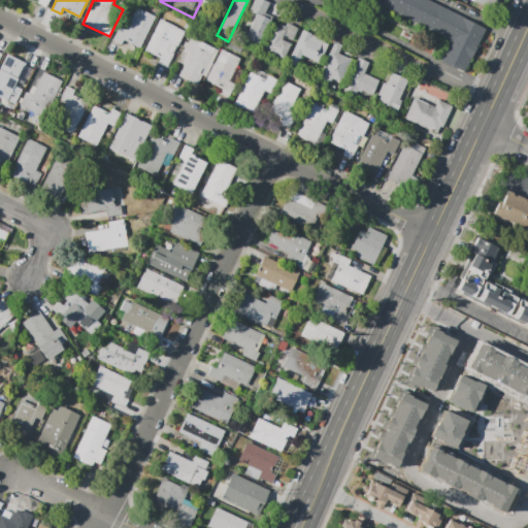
[(254,0),(264,0),(269,2),(265,13),(272,17),(259,47),(237,38),(241,30),(248,33),(256,14),(250,11),(254,0)]
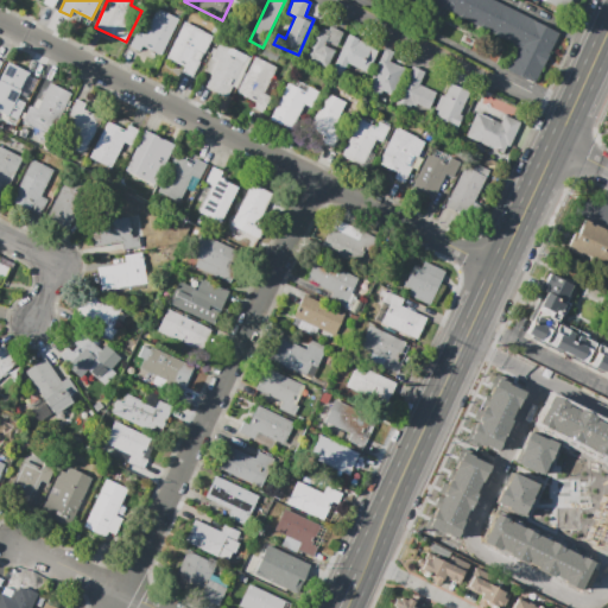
[(423,0),(518,46),(506,69),(536,84),(561,33),(494,0),(423,0)]
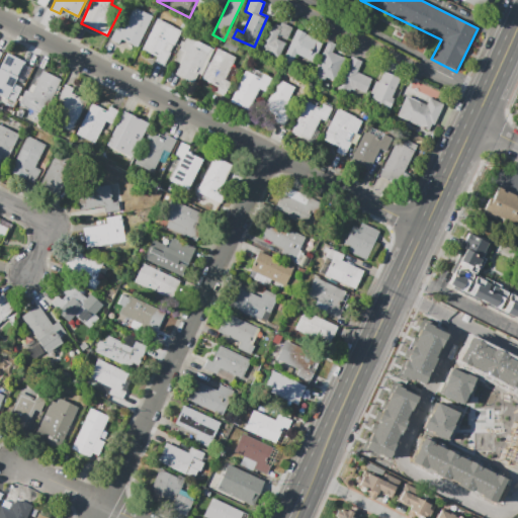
[(465,0),(483,8),(486,0),(465,0)]
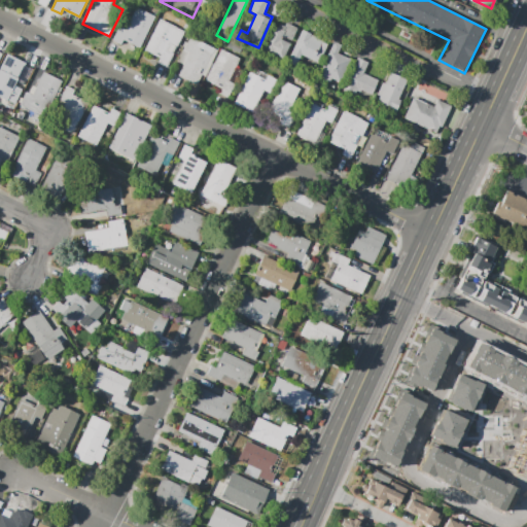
[(118,27),(112,40),(120,44),(124,39),(140,47),(154,16),(136,7),(125,30),(118,27)]
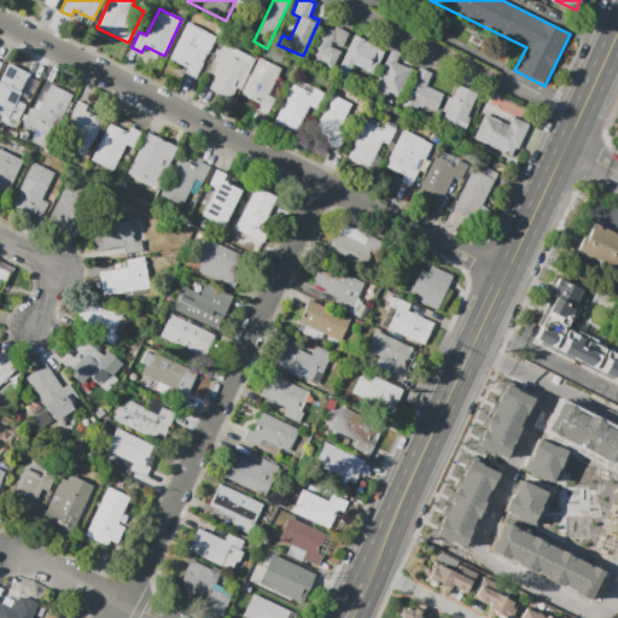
[(187,23),(217,38),(197,79),(186,74),(188,69),(169,59),(187,23)]
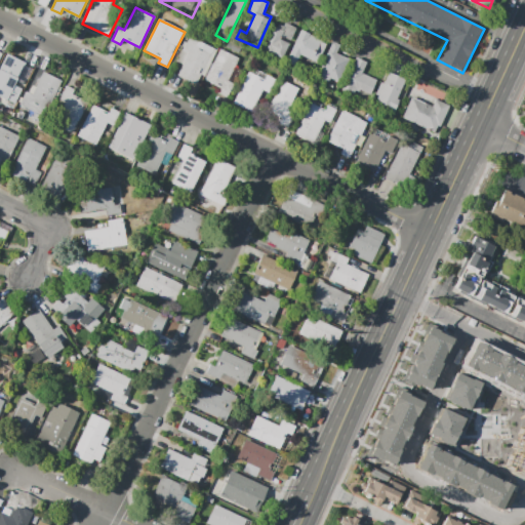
[(272,26),(260,50),(282,59),(289,44),(281,40),(282,37),(290,40),(296,28),(285,23),(283,27),(279,25),(277,28),(272,26)]
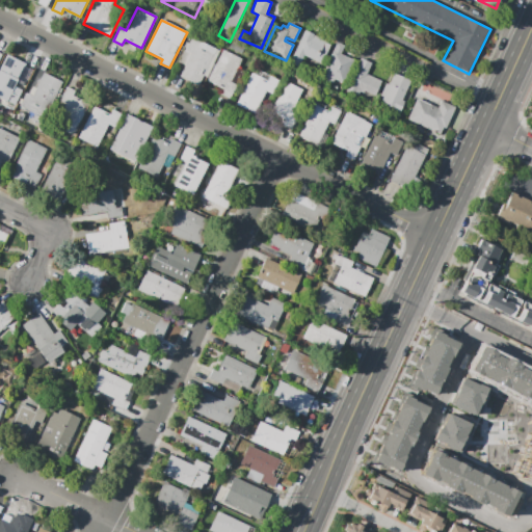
[(304,30),(331,43),(326,54),(325,53),(320,63),(303,55),(297,67),(290,63),(304,30)]
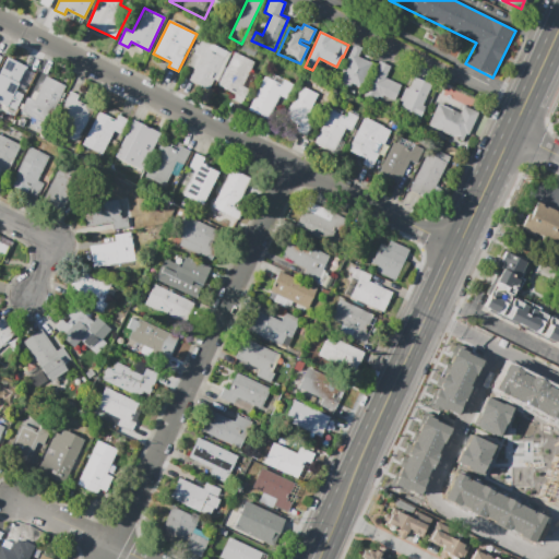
[(201,39),(232,52),(218,82),(213,80),(210,90),(182,78),(197,45),(199,46),(201,39)]
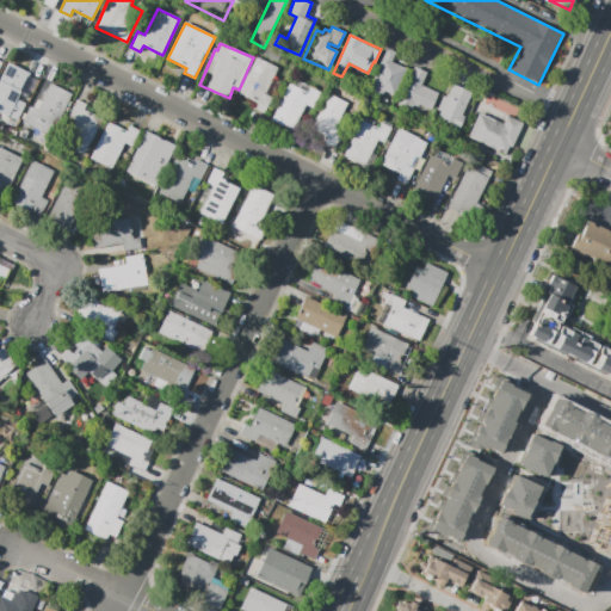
[(392,61),(406,68),(394,97),(384,92),(382,96),(368,90),(387,48),(395,53),(392,61)]
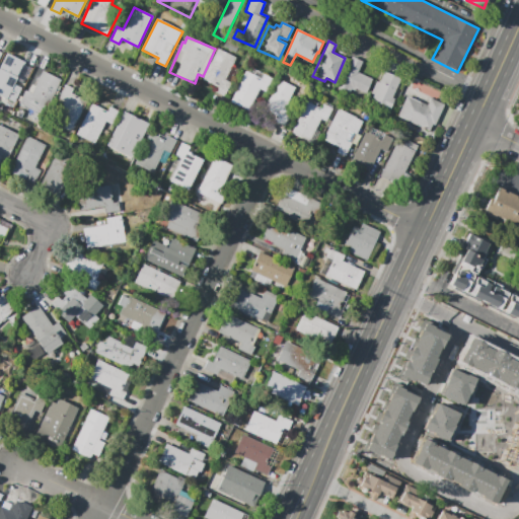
[(203,79),(218,49),(236,59),(225,81),(231,84),(225,95),(218,91),(219,88),(203,79)]
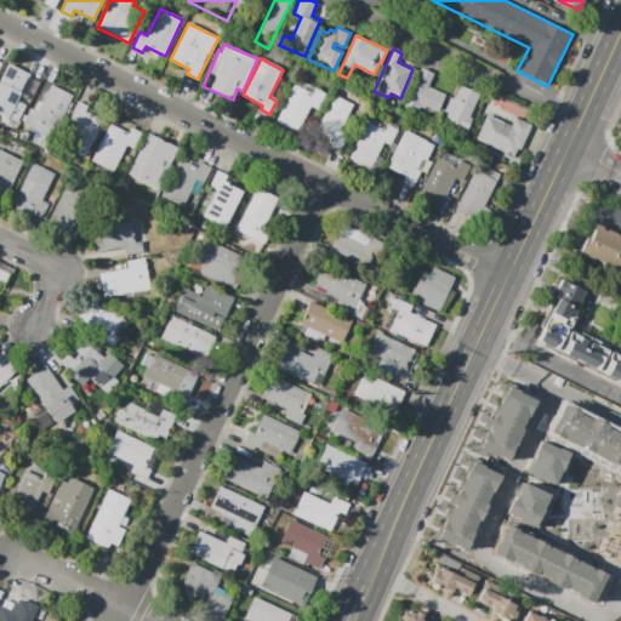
[(0,83),(0,113),(17,121),(26,106),(18,102),(32,75),(10,64),(0,83)]
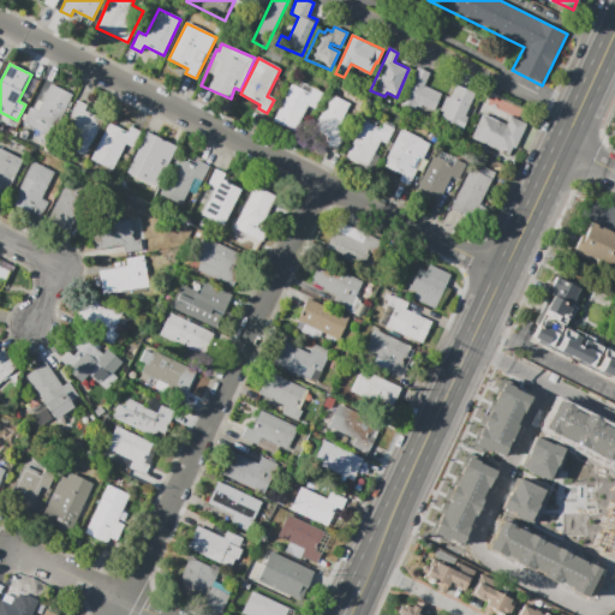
[(441,94),(423,85),(429,73),(417,67),(399,106),(413,112),(417,105),(434,112),(441,94)]
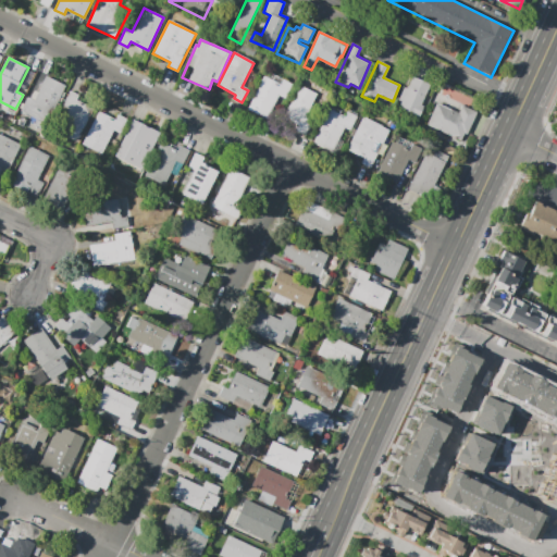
[(28,97),(35,100),(46,76),(65,86),(48,123),(22,111),(28,97)]
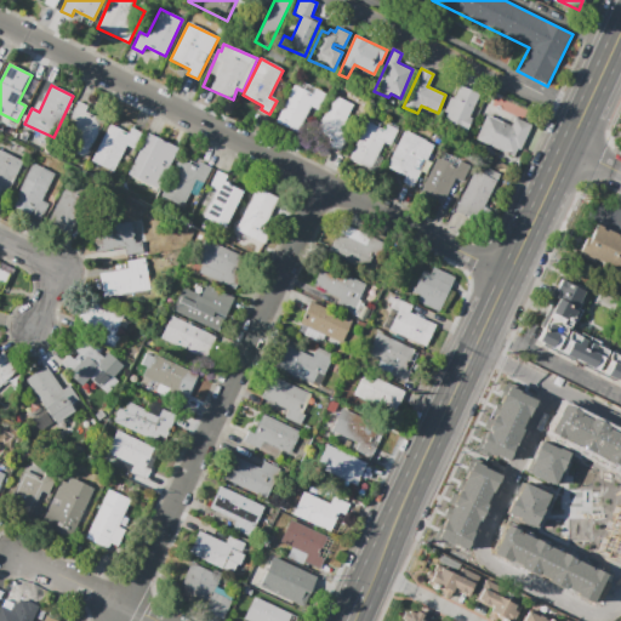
[(277,123),(298,132),(311,107),(318,110),(326,95),(315,90),(313,95),(294,86),(277,123)]
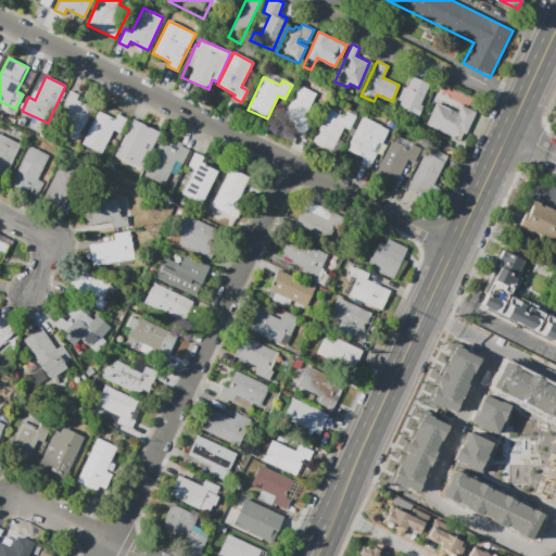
[(413,77),(430,85),(420,105),(424,106),(418,118),(399,109),(402,102),(397,100),(404,87),(407,89),(413,77)]
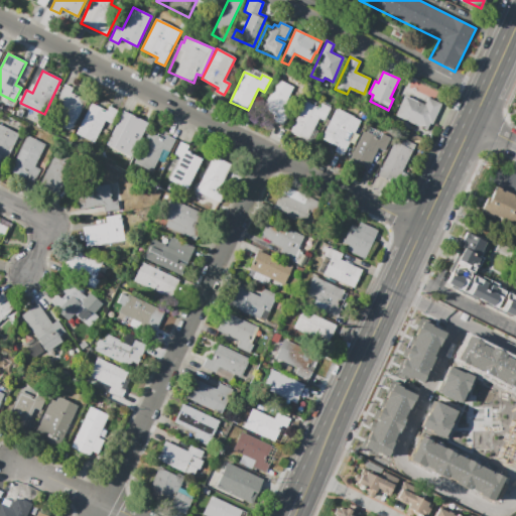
[(277,80),(294,88),(283,110),(289,114),(283,127),(275,123),(277,117),(262,110),(277,80)]
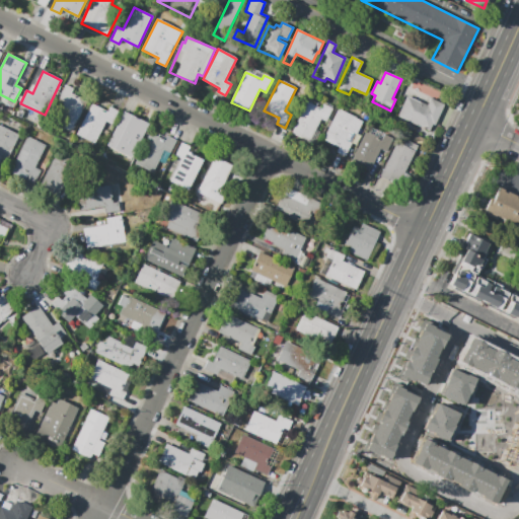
[(54,124),(72,133),(87,101),(71,93),(73,89),(65,85),(59,97),(65,100),(54,124)]
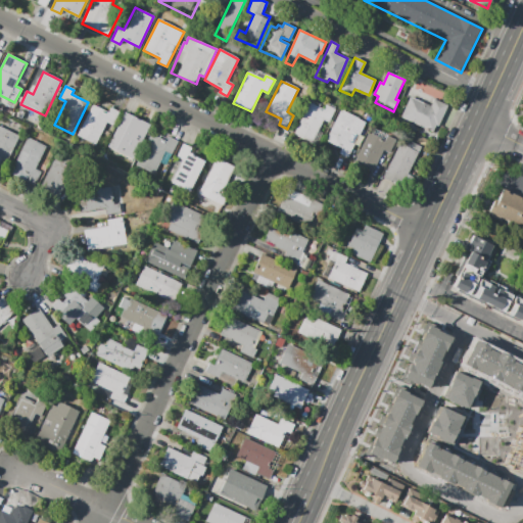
[(410,96),(399,116),(435,134),(448,105),(435,99),(431,106),(410,96)]
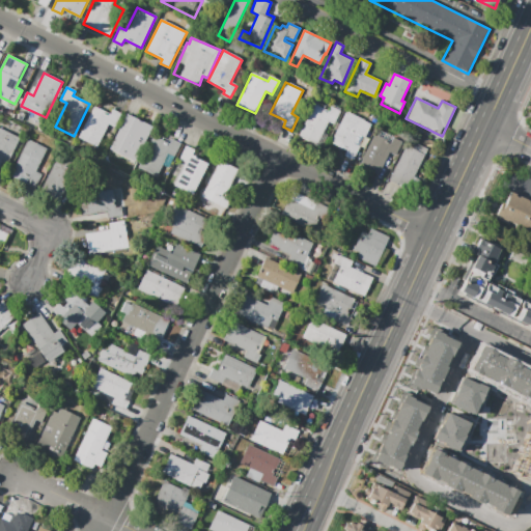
[(300,136),(317,144),(329,122),(335,126),(341,111),(332,106),(330,112),(314,105),(300,136)]
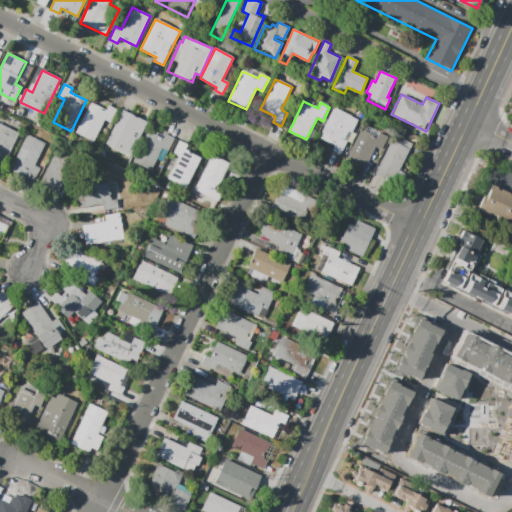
[(90,102),(75,133),(93,142),(104,120),(110,122),(117,110),(108,105),(106,110),(90,102)]
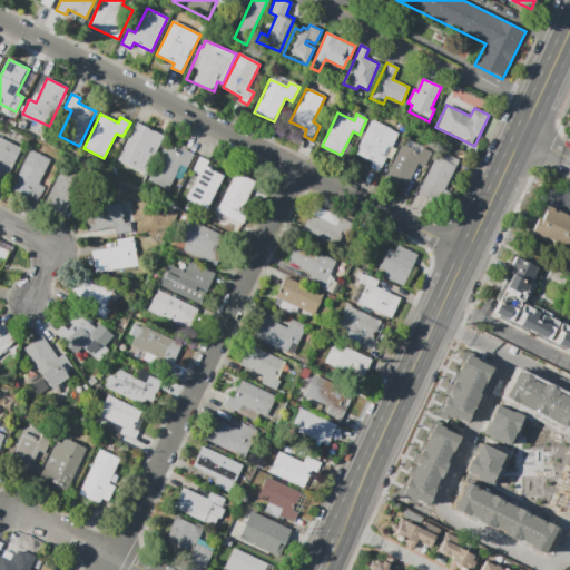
[(372,120),(400,133),(381,173),(370,168),(373,163),(356,155),(372,120)]
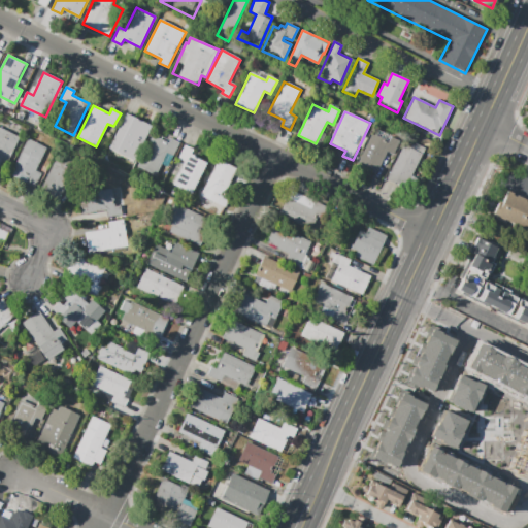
[(109,149),(128,158),(145,123),(127,113),(109,149)]
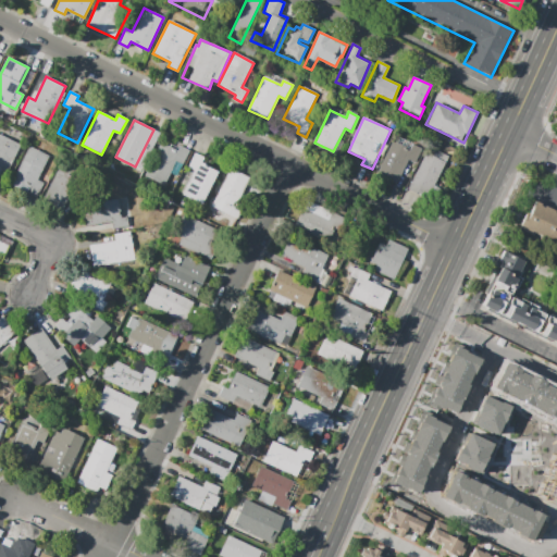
[(0,181),(2,183),(21,146),(0,135),(0,181)]
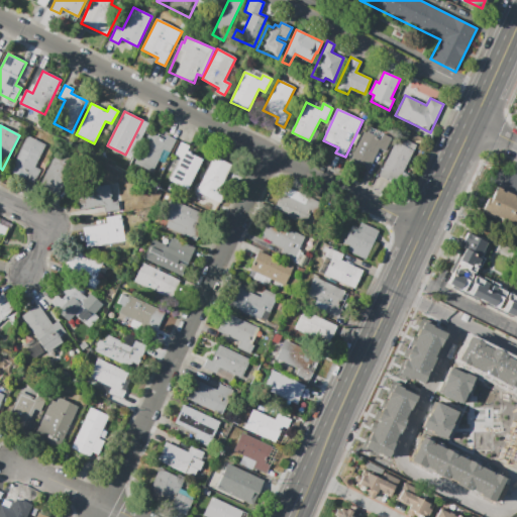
[(368,127),(392,139),(386,151),(380,148),(369,170),(350,161),(368,127)]
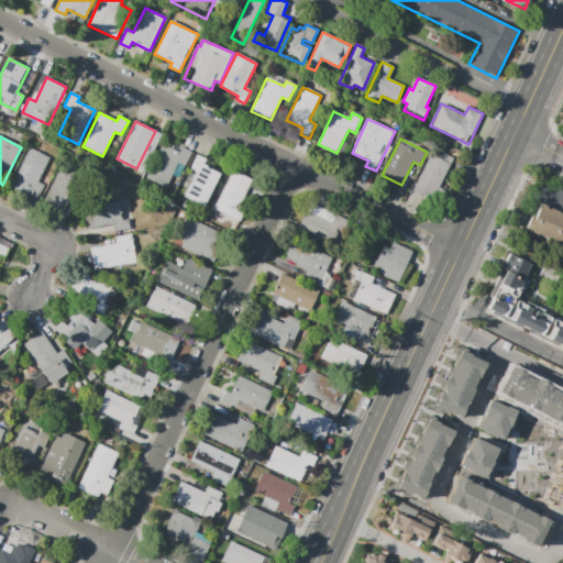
[(146,177),(167,187),(178,164),(185,167),(192,153),(183,147),(179,153),(163,144),(146,177)]
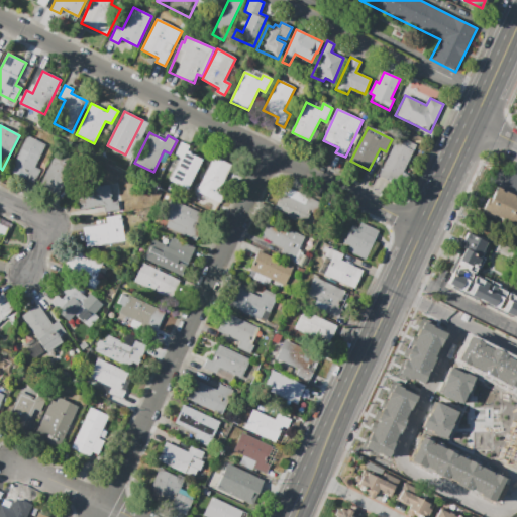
[(26,136),(45,145),(35,168),(40,170),(34,183),(10,172),(26,136)]
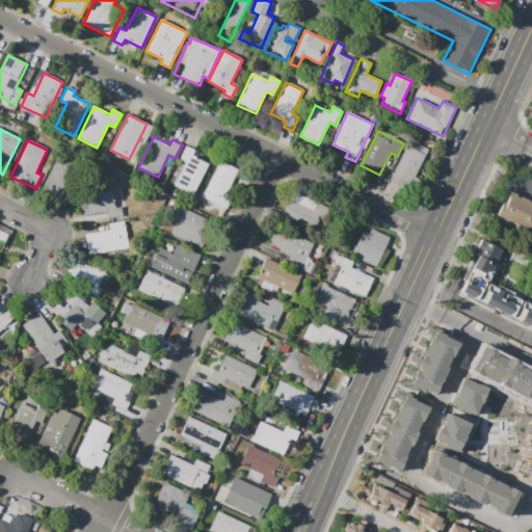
[(391,181),(415,192),(421,180),(415,177),(428,150),(410,141),(391,181)]
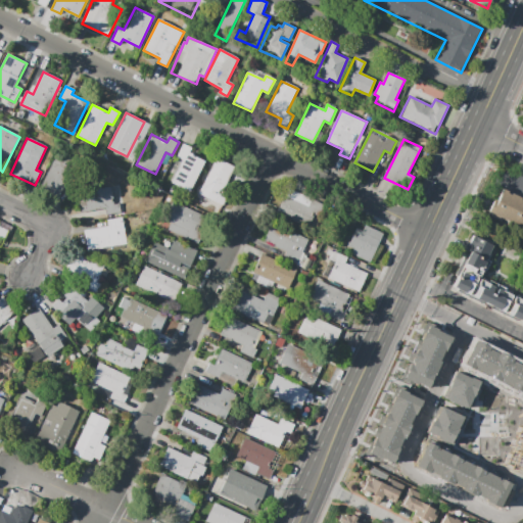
[(173,184),(190,192),(205,162),(189,154),(191,149),(183,144),(177,157),(184,160),(173,184)]
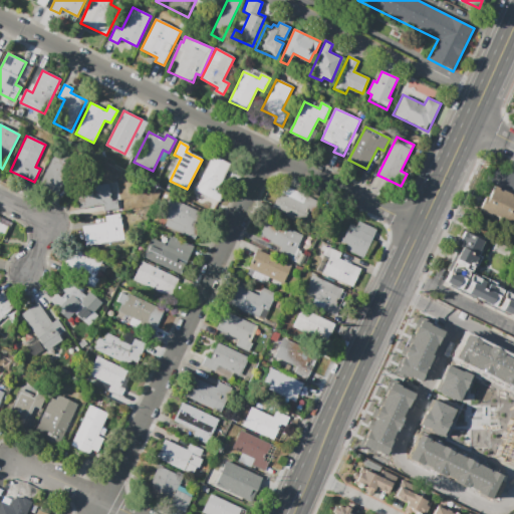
[(40,185),(58,195),(77,158),(58,149),(40,185)]
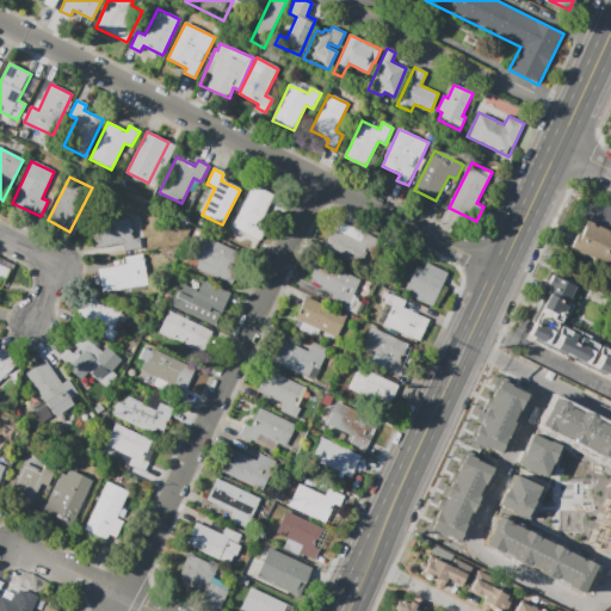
[(252,185),(275,196),(253,236),(232,226),(252,185)]
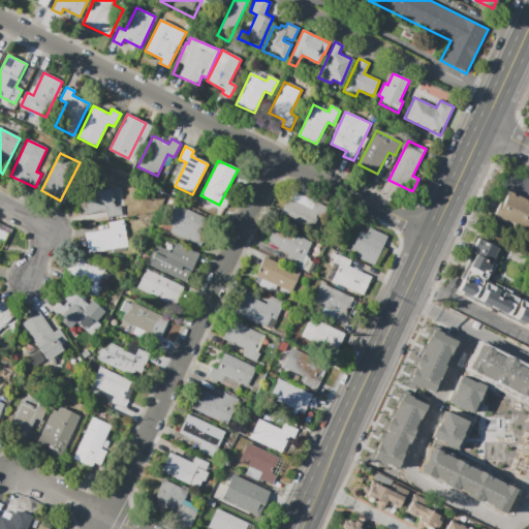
[(82,215),(79,194),(113,189),(116,208),(120,207),(122,216),(107,218),(106,211),(82,215)]
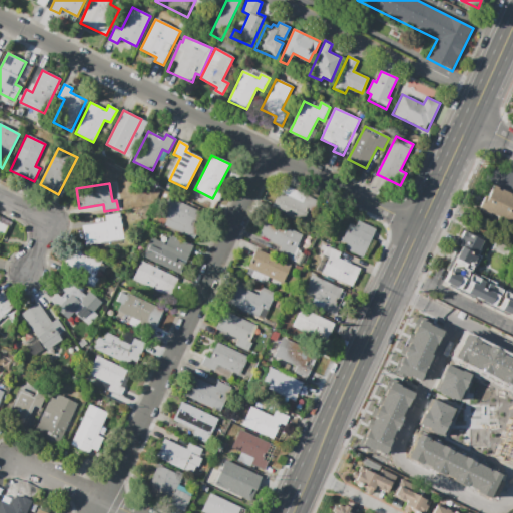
[(512,220),(512,223),(482,208),(485,202),(494,186),(512,195),(512,220)]
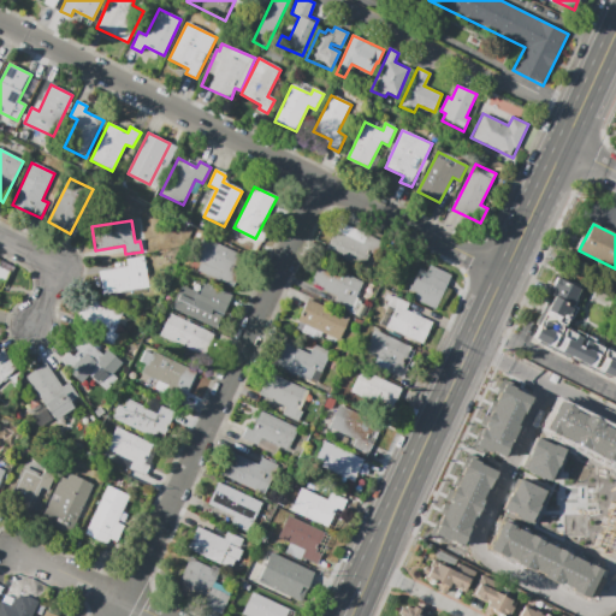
[(327,250),(365,268),(377,244),(341,225),(327,250)]
